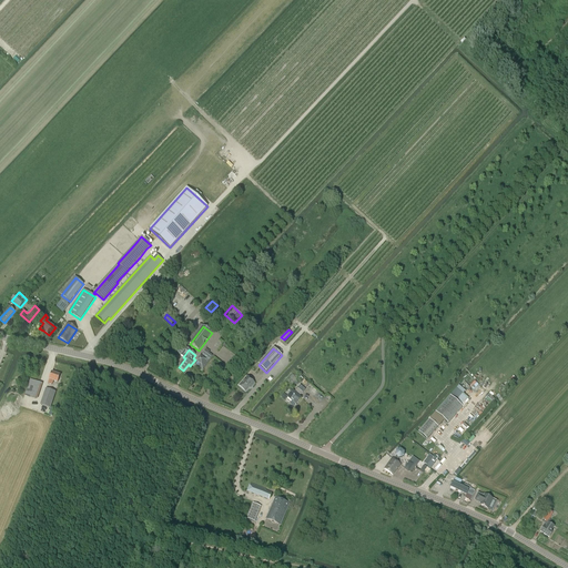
[(203,354),(203,355),(195,365),(203,371),(210,359),(211,359),(213,356),(205,352),(203,354)]
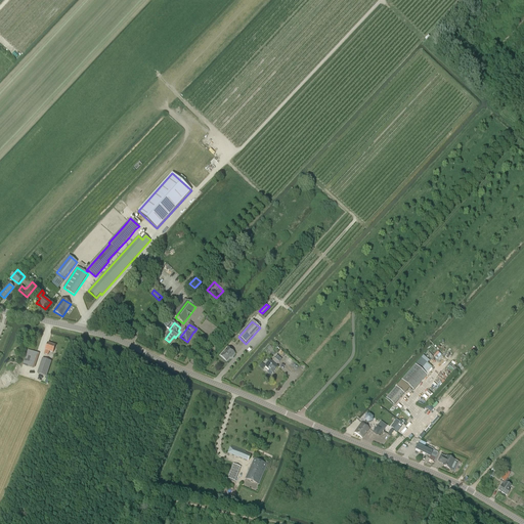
[(53,353),(55,346),(48,344),(45,350),(46,351),(44,354),(48,355),(49,352),(53,353)]
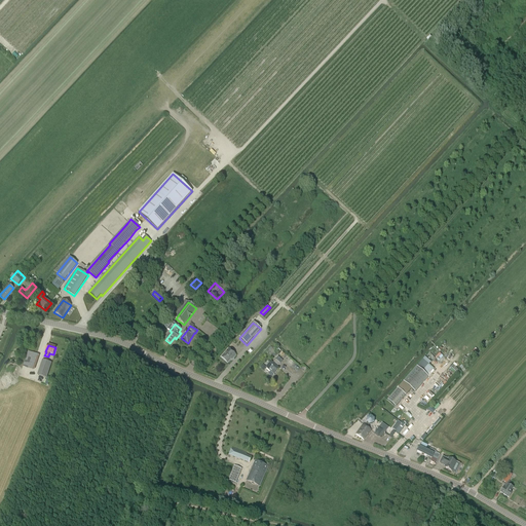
[(233,358),(236,355),(229,348),(221,358),(227,363),(232,358),(233,358)]
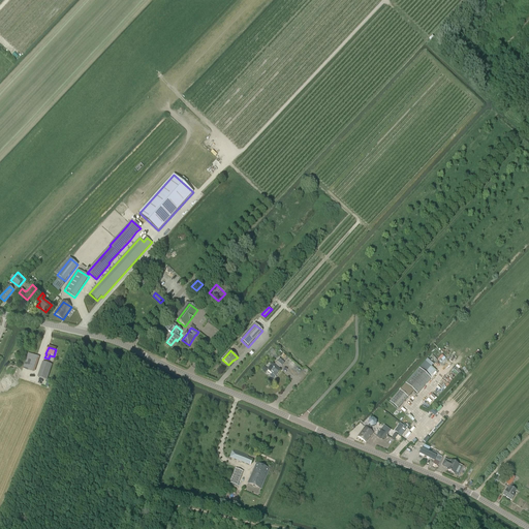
[(28,353),(24,368),(35,371),(39,356),(28,353)]
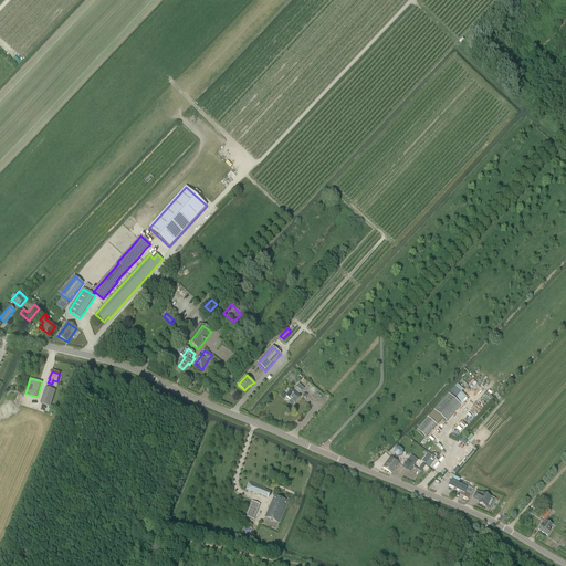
[(456,384),(428,418),(417,430),(425,438),(442,418),(446,422),(460,405),(453,399),(462,389),(456,384)]
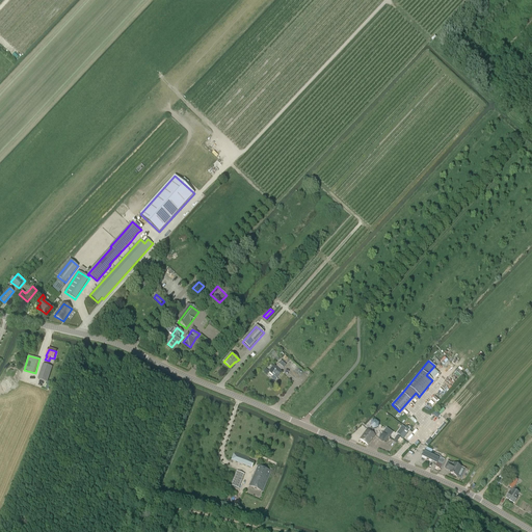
[(281,371),(286,366),(281,362),(275,368),(274,367),(269,372),(276,379),(282,373),(278,371),(280,370),(281,371)]
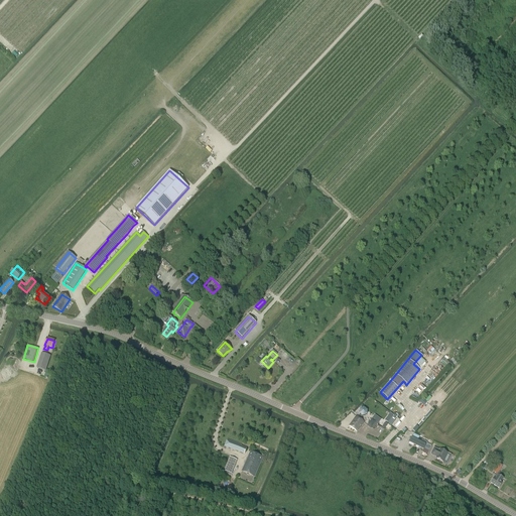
[(45,371),(50,357),(41,354),(37,368),(45,371)]
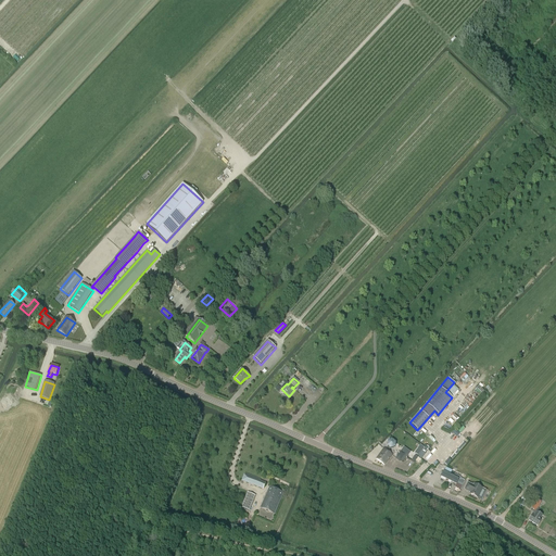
[(395,443),(392,441),(388,442),(388,446),(386,451),(383,449),(376,459),(384,465),(392,455),(388,452),(390,449),(394,447),(395,443)]
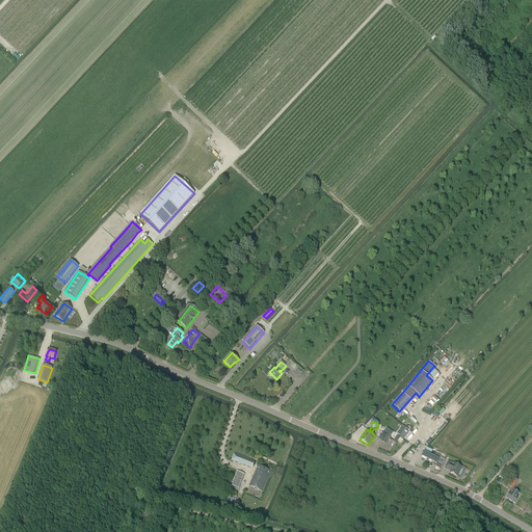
[(379,439),(382,442),(383,441),(386,443),(389,437),(387,436),(388,435),(383,432),(379,439)]
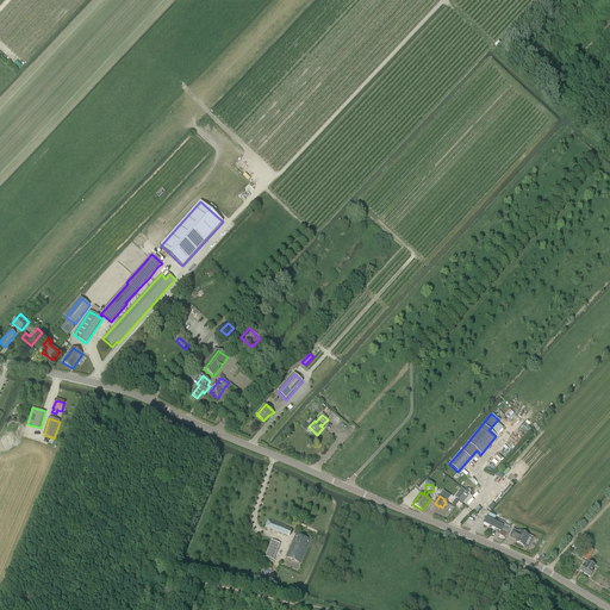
[(468,496),(464,503),(470,508),(474,499),(468,496)]
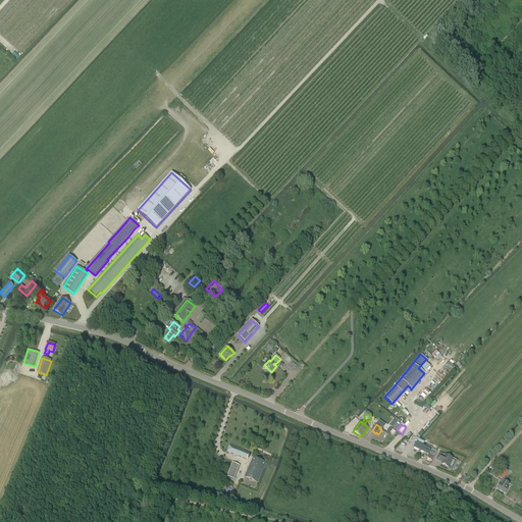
[(436,453),(416,442),(414,448),(429,455),(434,457),(436,453)]
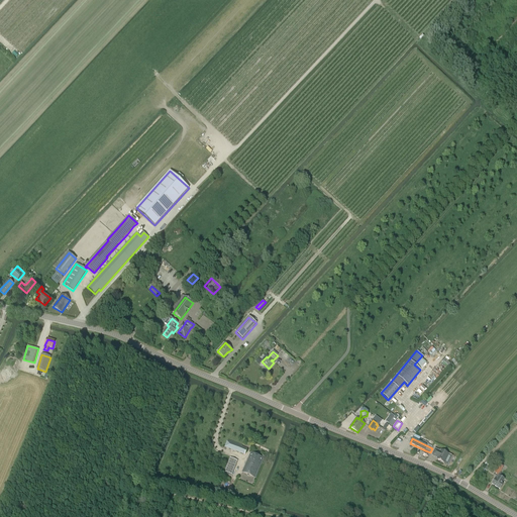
[(227,440),(225,447),(244,454),(246,449),(241,447),(241,445),(227,440)]
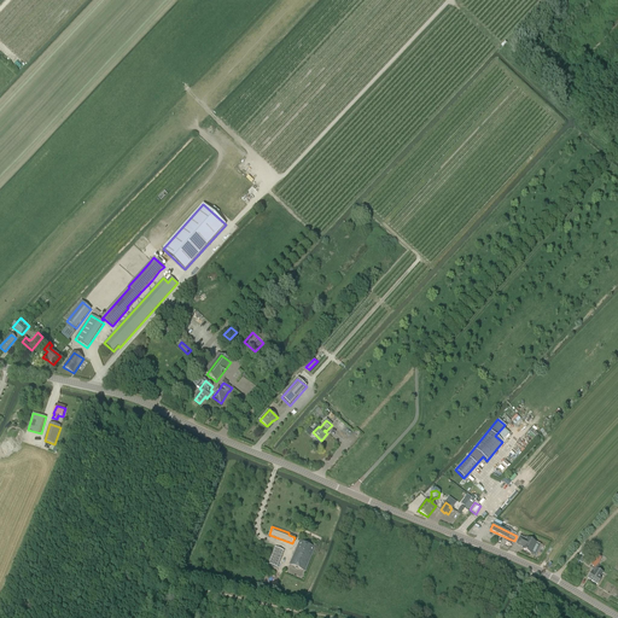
[(522,549),(531,554),(536,543),(528,538),(526,541),(520,537),(517,544),(523,547),(522,549)]
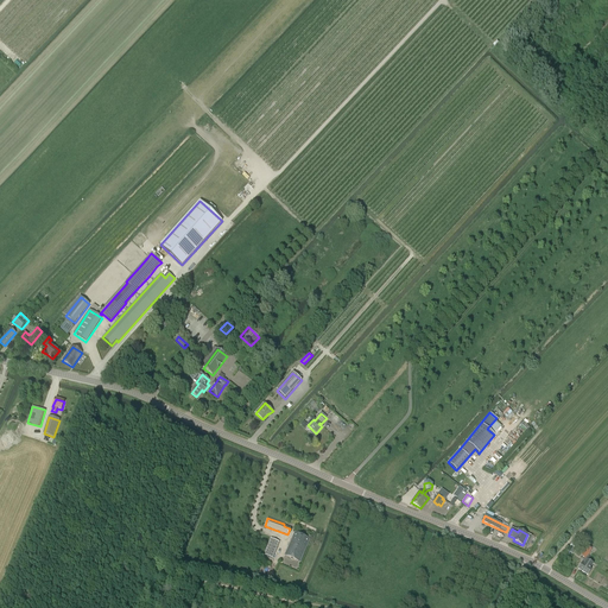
[(301,562),(310,539),(295,533),(285,556),(301,562)]
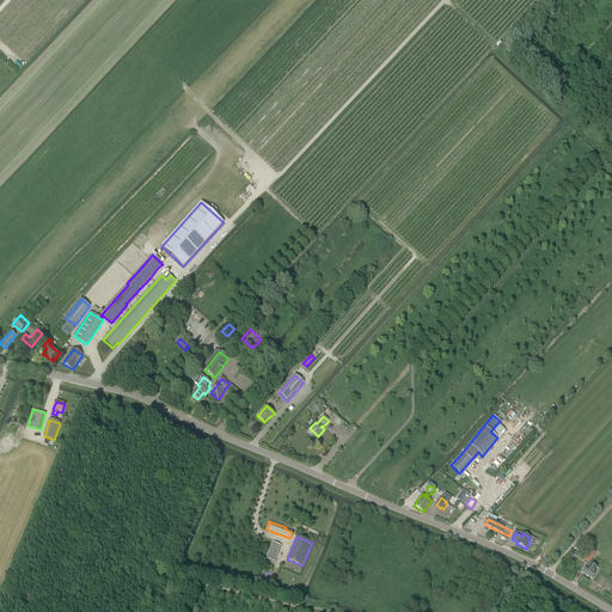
[(282,545),(273,542),(267,558),(276,562),(282,545)]
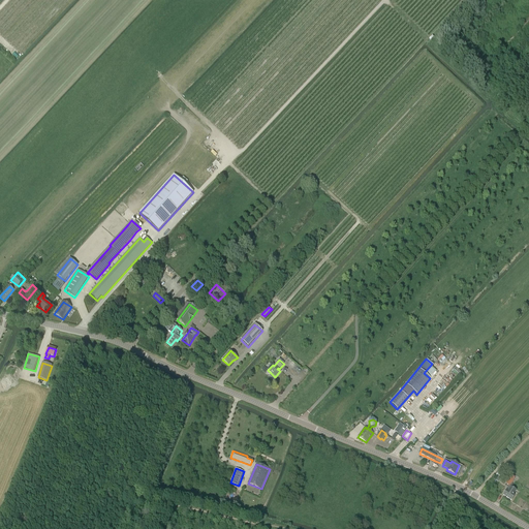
[(512,474),(511,476),(506,485),(509,487),(515,478),(514,478),(516,476),(512,474)]
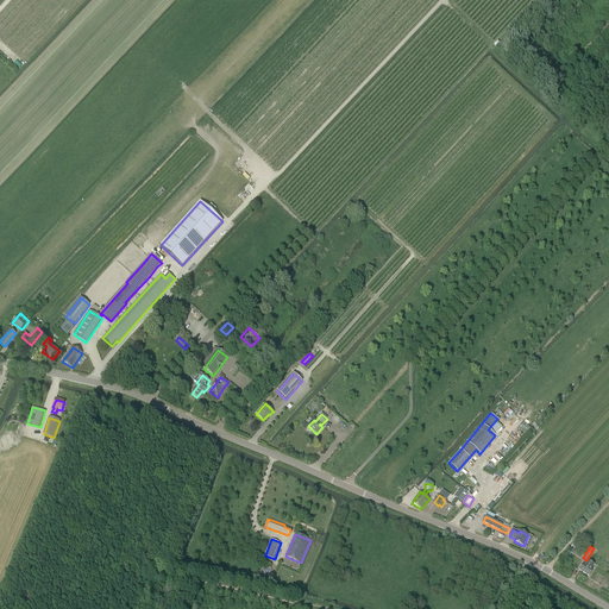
[(591,570),(594,565),(589,562),(585,566),(583,565),(579,571),(589,577),(592,571),(591,570)]
